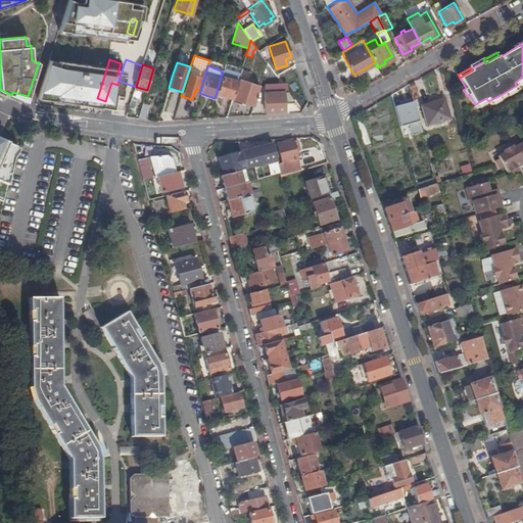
[(233,97),(232,99),(253,105),(259,86),(250,83),(251,80),(249,79),(251,72),(241,68),(238,82),(233,97)]
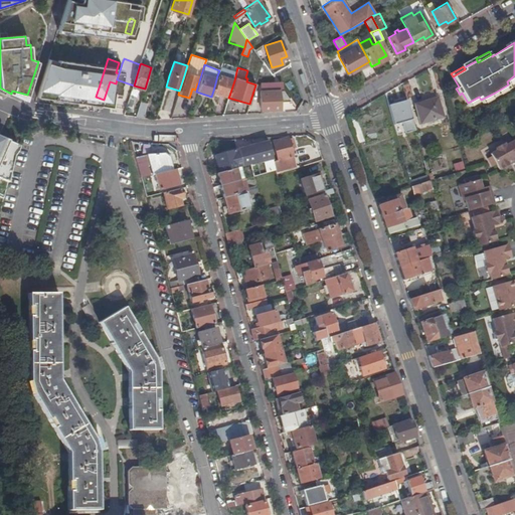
[(63,76),(62,79),(57,95),(73,100),(75,95),(82,72),(78,70),(76,77),(69,75),(68,78),(63,76)]
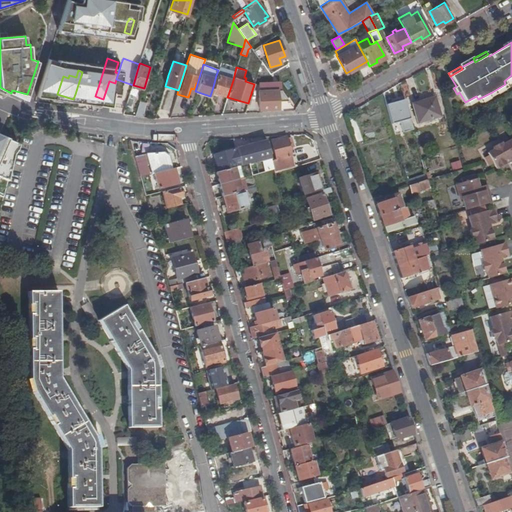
[(83,70),(82,72),(75,94),(90,99),(98,75),(83,70)]
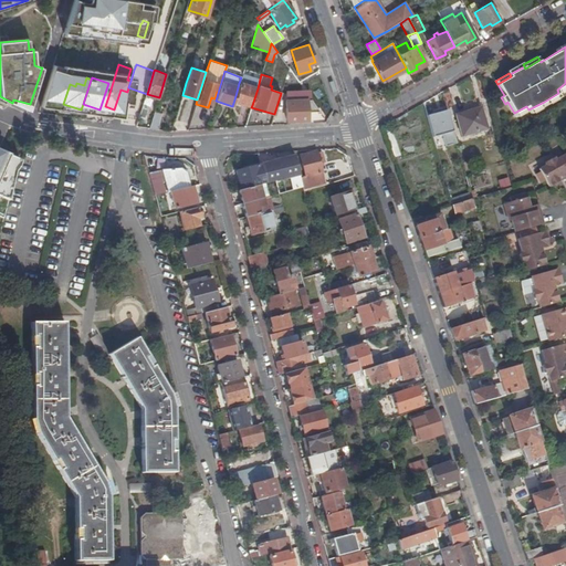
[(49,81),(39,113),(45,113),(49,102),(62,106),(63,104),(69,87),(49,81)]
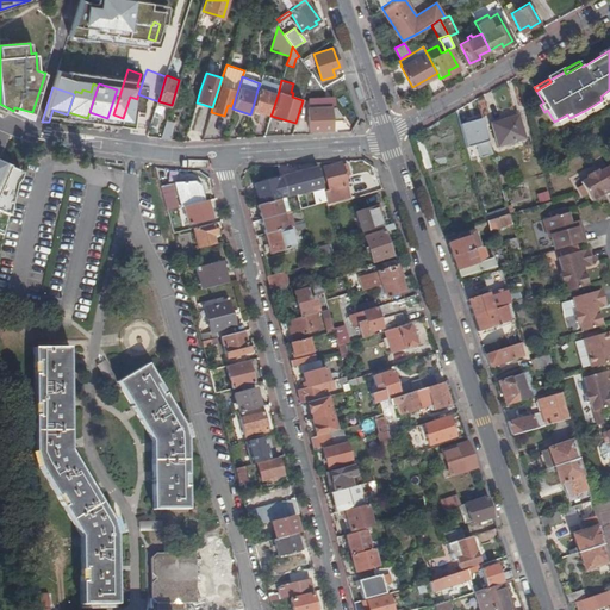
[(255,99),(253,107),(272,113),(278,95),(257,89),(255,99)]
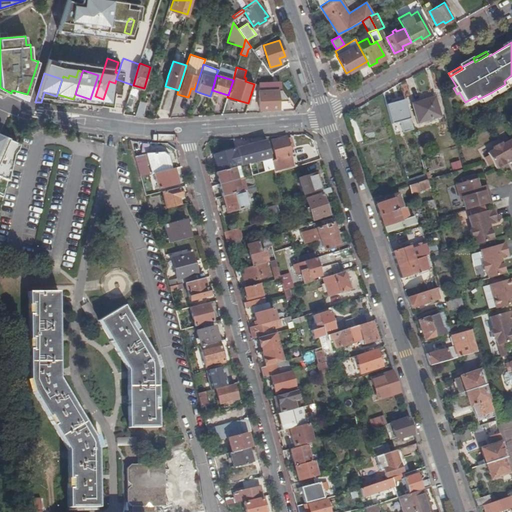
[(278,101),(289,100),(281,89),(269,90),(269,94),(259,94),(259,108),(278,108),(278,101)]
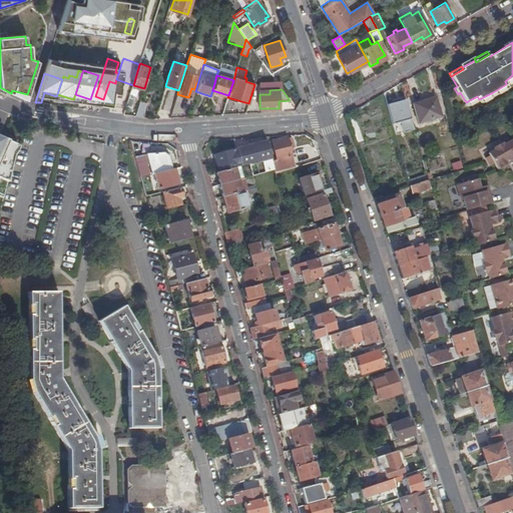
[(12,90),(11,93),(25,99),(27,94),(12,90)]
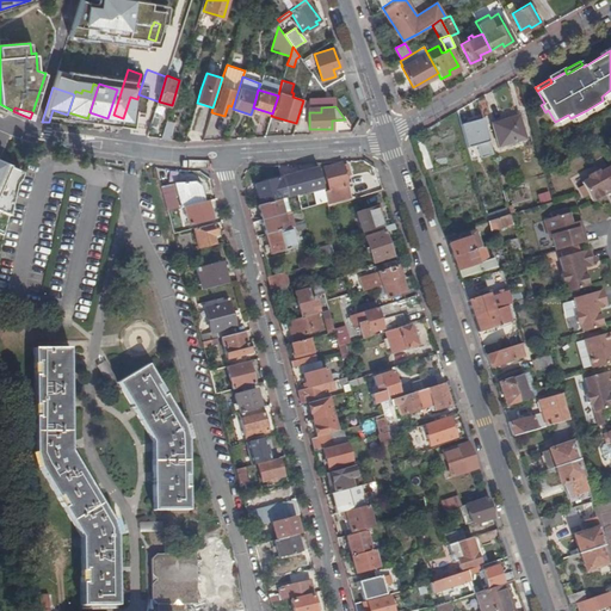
[(590,112),(587,110),(571,118),(573,122),(590,112)]
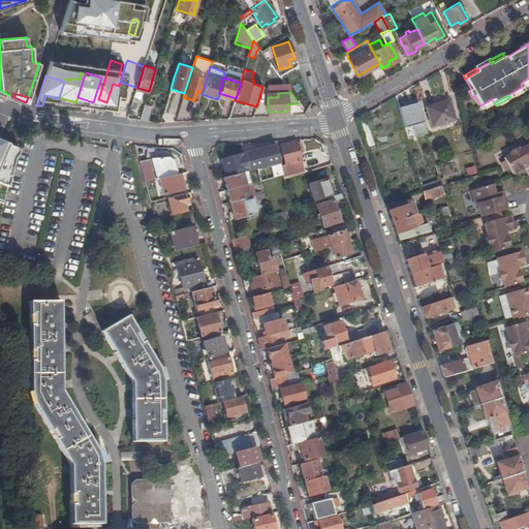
[(483,110),(494,102),(492,99),(480,105),(483,110)]
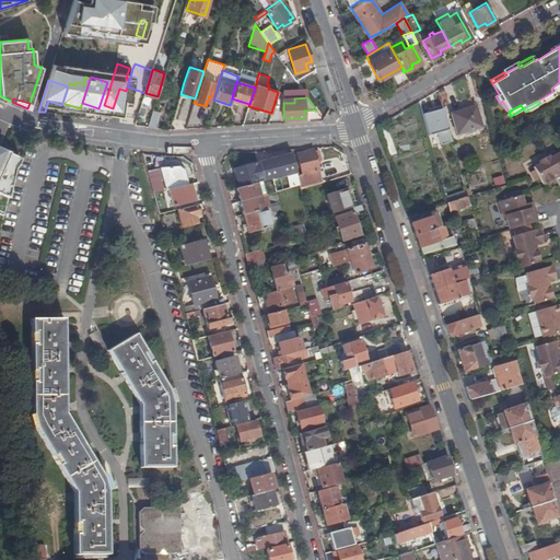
[(482,127),(476,106),(452,114),(458,135),(482,127)]
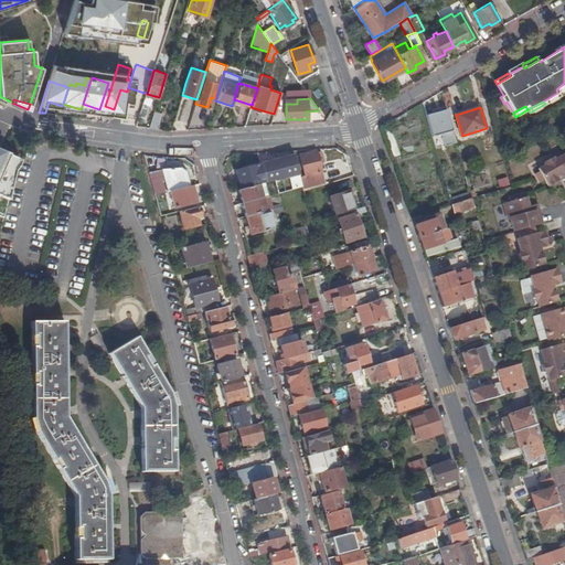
[(452,130),(447,109),(427,115),(433,136),(445,132),(452,130)]
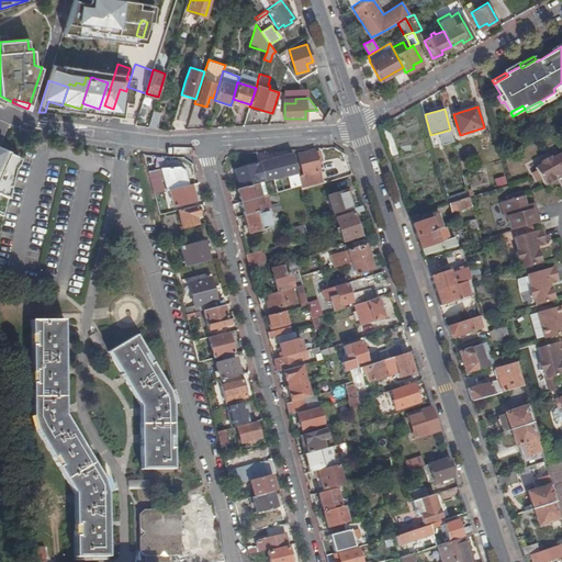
[(154,111),(148,126),(157,128),(160,113),(154,111)]
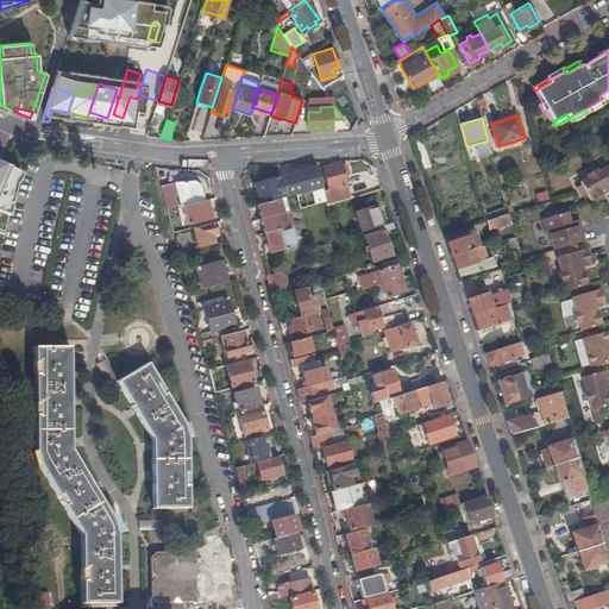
[(490,149),(488,140),(479,143),(482,151),(490,149)]
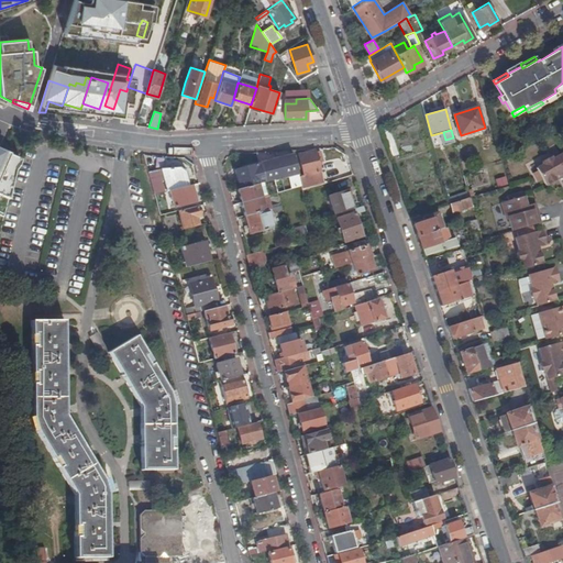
[(302,190),(324,184),(316,150),(299,154),(306,176),(299,177),(301,187),(302,190)]
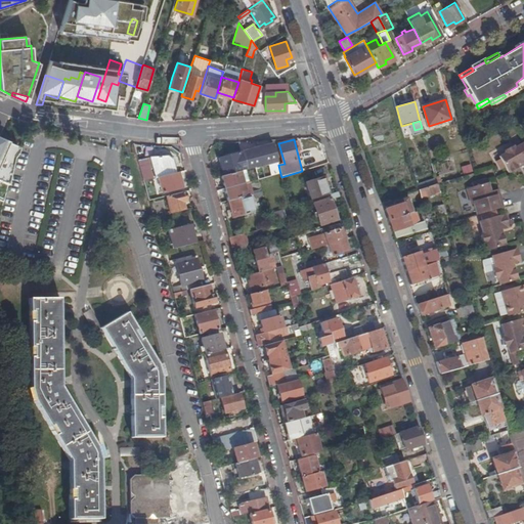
[(19,149),(0,140),(0,181),(7,185),(13,159),(17,155),(19,149)]
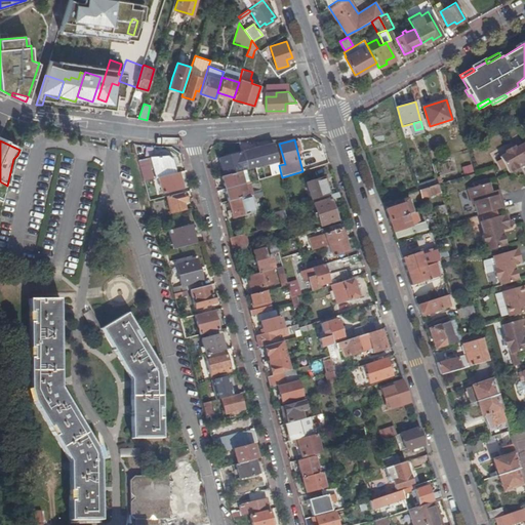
[(523,162),(524,164),(524,165),(524,143),(516,148),(513,147),(508,150),(507,153),(500,156),(510,172),(520,167),(519,164),(523,162)]
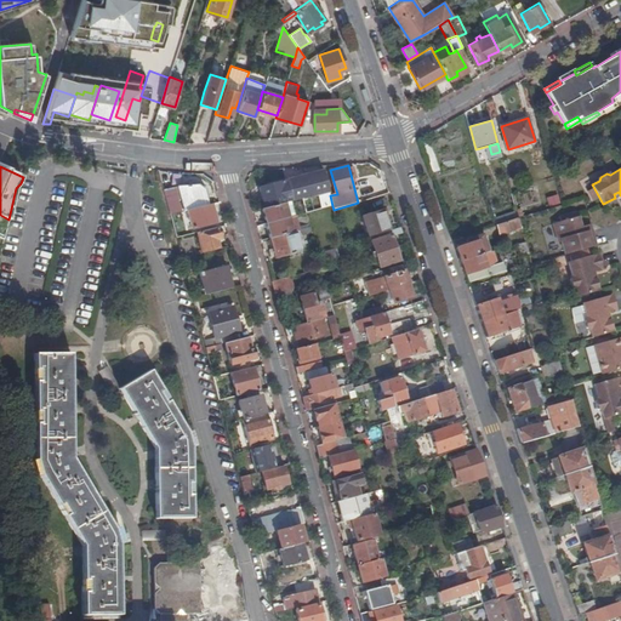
[(329,191),(323,170),(297,177),(302,198),(329,191)]
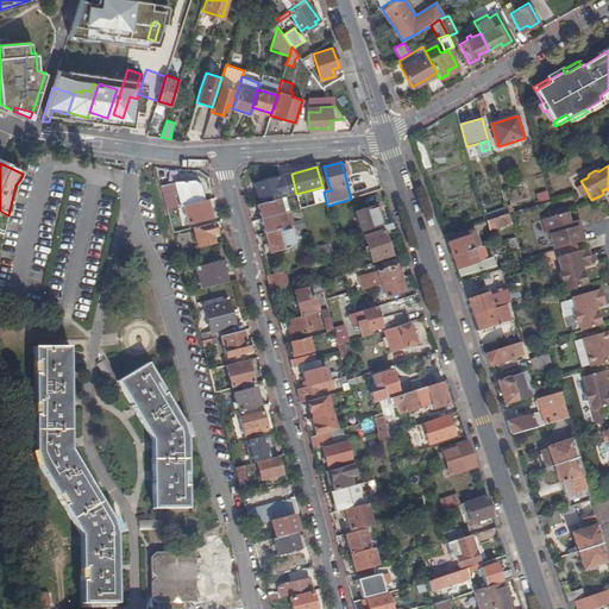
[(296,194),(292,174),(255,183),(259,203),(280,199),(284,198),(296,194)]
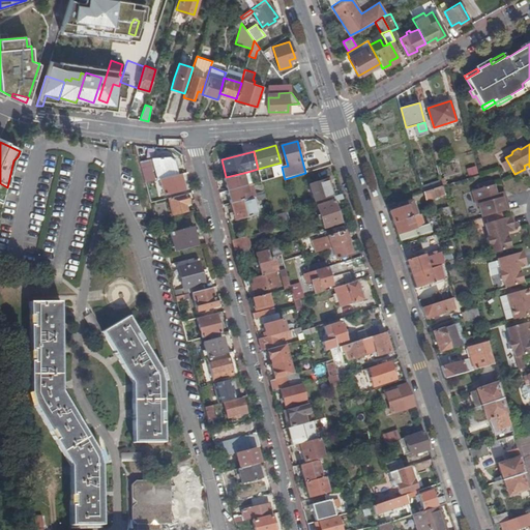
[(152,159),(139,162),(145,183),(159,179),(177,174),(173,160),(170,157),(152,159)]
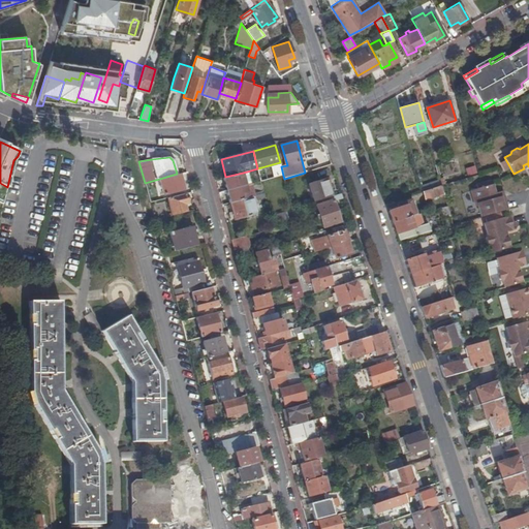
[(475,166),(466,168),(468,176),(477,174),(475,166)]
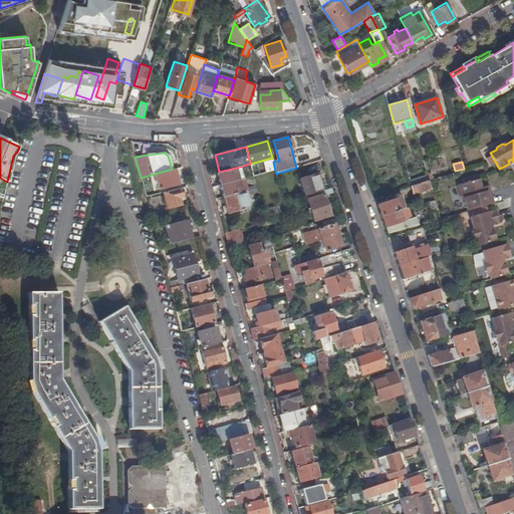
[(219,172),(217,173),(220,185),(239,180),(236,168),(219,172)]
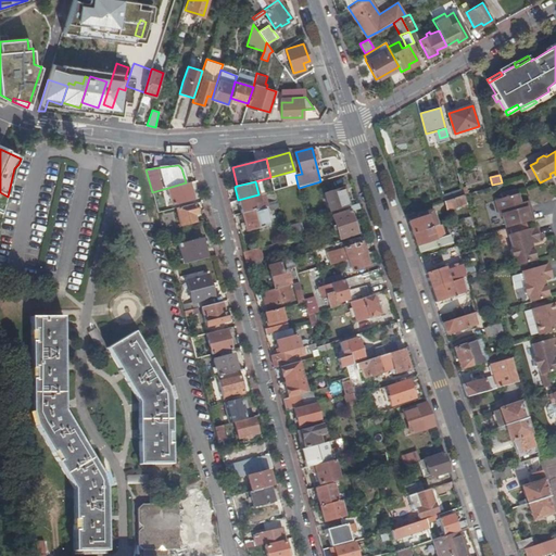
[(188,182),(186,182),(167,188),(172,204),(192,199),(188,182)]
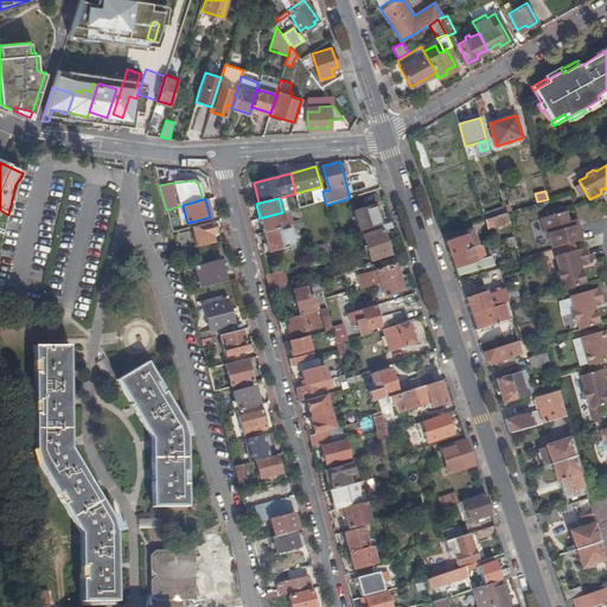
[(381,225),(382,224),(376,205),(351,212),(352,217),(355,216),(359,231),(381,225)]
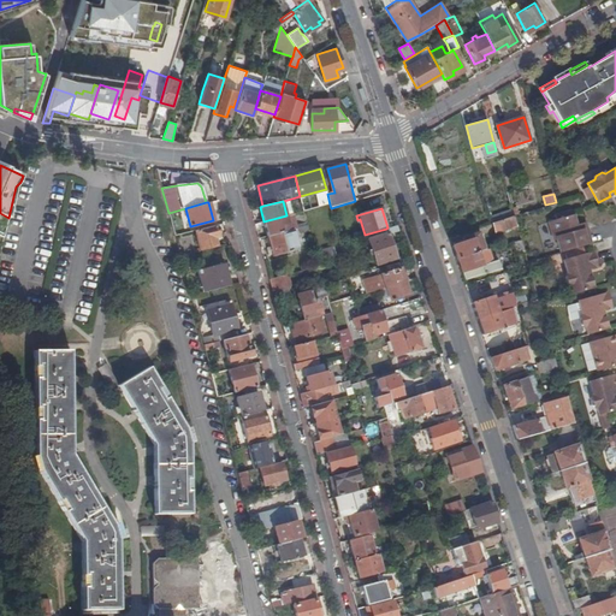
[(578,230),(576,224),(574,214),(549,221),(555,241),(557,240),(561,252),(592,243),(587,227),(578,230)]
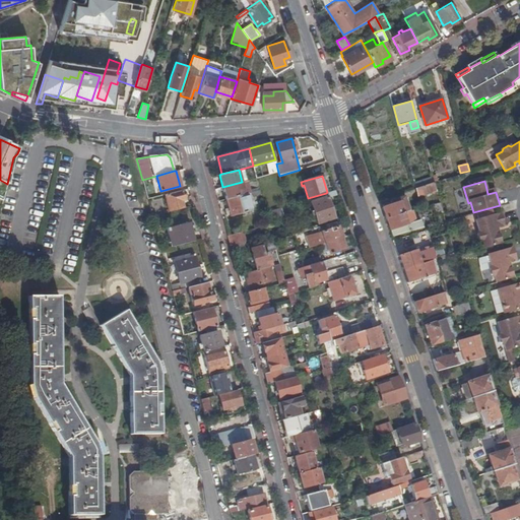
[(242,182),(222,187),(226,199),(245,194),(242,182)]
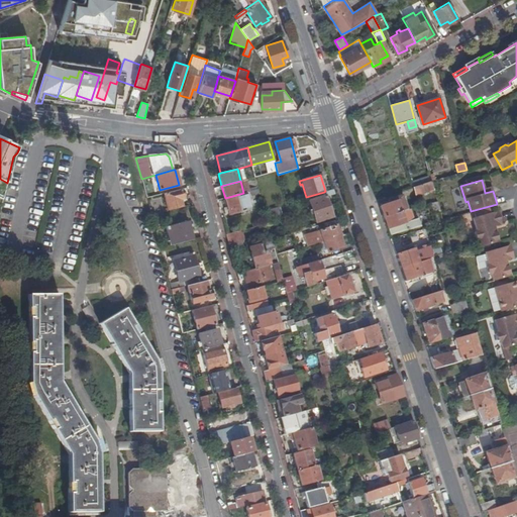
[(432,182),(413,187),(416,196),(434,190),(432,182)]
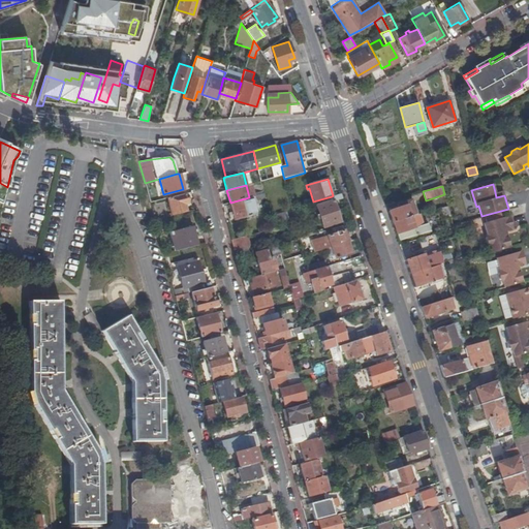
[(187,203),(184,193),(167,198),(172,216),(186,212),(184,204),(187,203)]
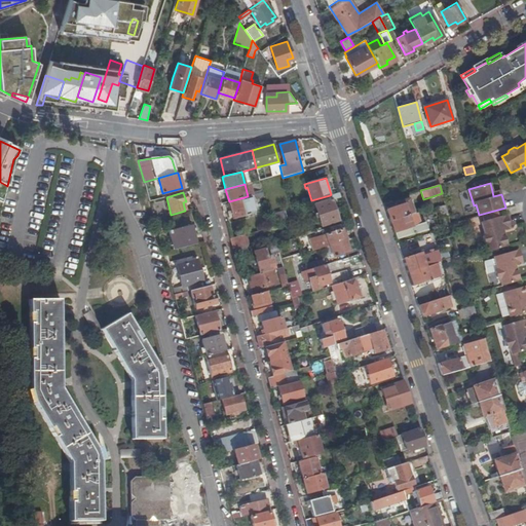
[(332,200),(342,197),(340,192),(331,194),(330,195),(331,199),(315,204),(317,213),(315,213),(316,218),(320,218),(322,225),(338,220),(332,200)]
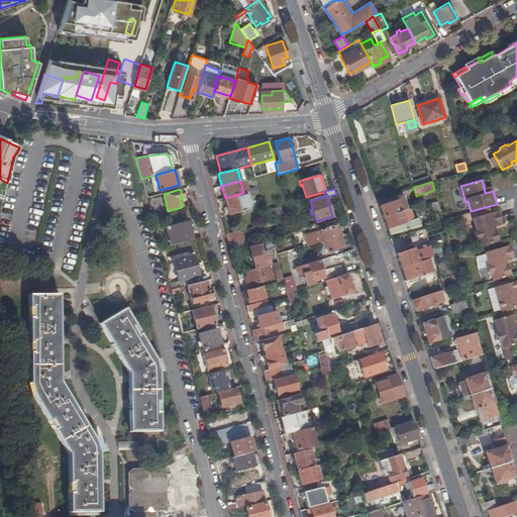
[(243,193),(225,198),(229,215),(249,210),(244,193),(243,193)]
